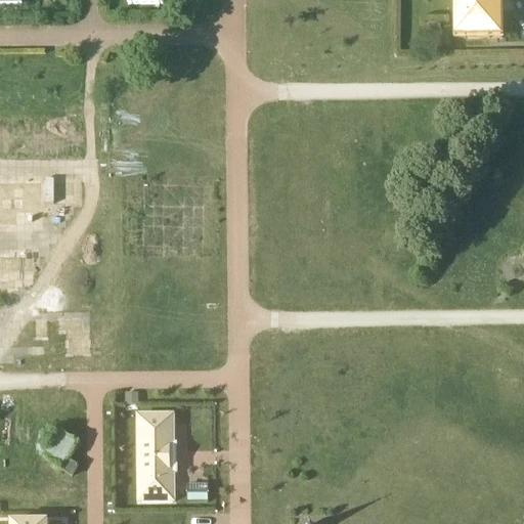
[(455,0),(456,40),(503,39),(501,0),(455,0)]
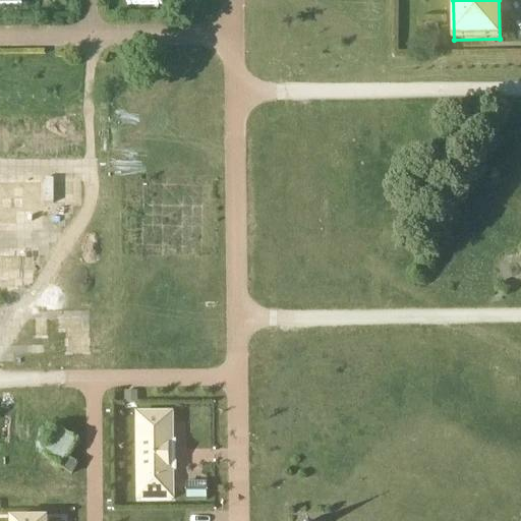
[(12,253),(0,252),(0,314),(3,315),(3,301),(11,301),(11,285),(35,285),(35,240),(57,240),(57,213),(63,213),(63,203),(78,203),(78,178),(0,178),(0,229),(12,229),(12,253)]
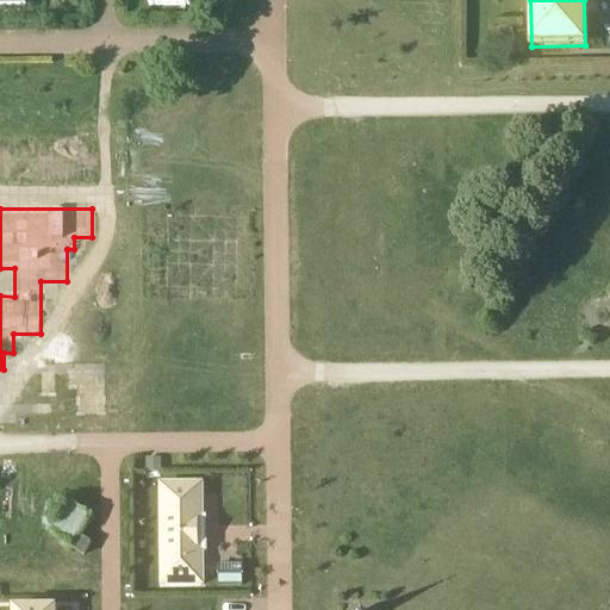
[(104,415),(103,372),(72,372),(73,415),(104,415)]
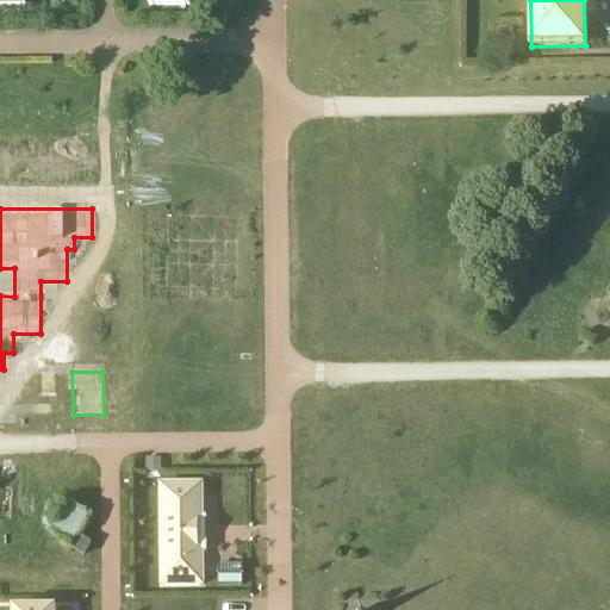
[(206,585),(206,487),(157,487),(157,585),(206,585)]
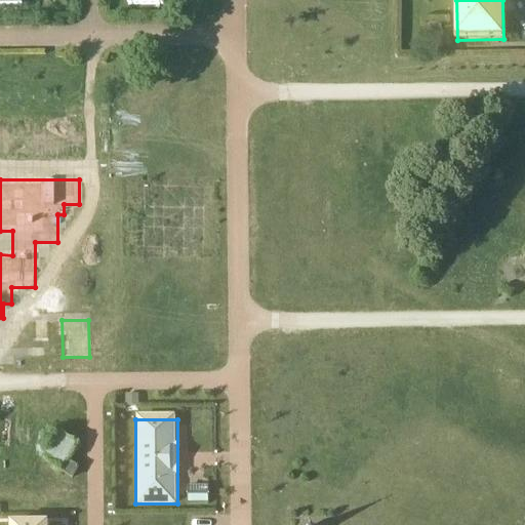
[(63,472),(69,461),(79,445),(61,434),(44,460),(63,472)]
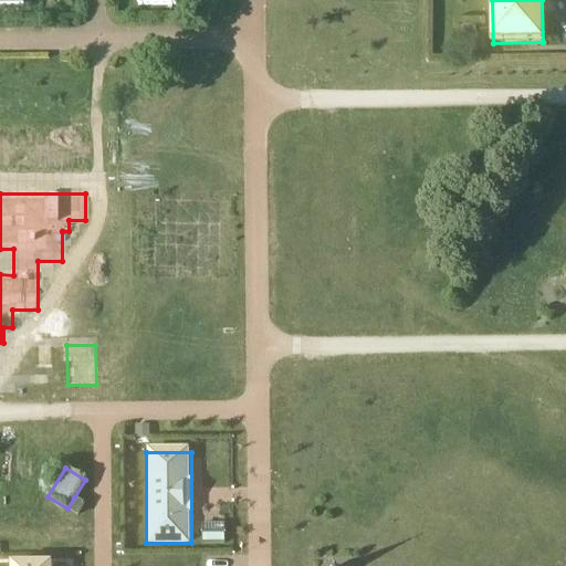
[(86,504),(74,498),(67,509),(79,516),(86,504)]
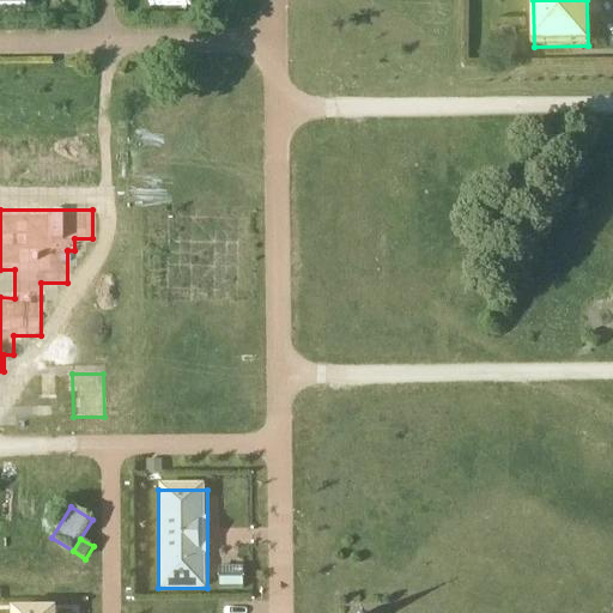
[(219,570),(220,589),(244,589),(243,570),(219,570)]
